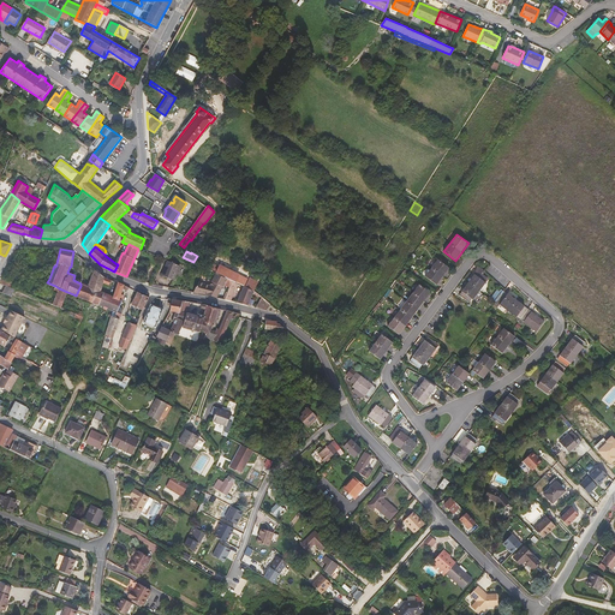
[(180,266),(167,260),(161,275),(174,281),(180,266)]
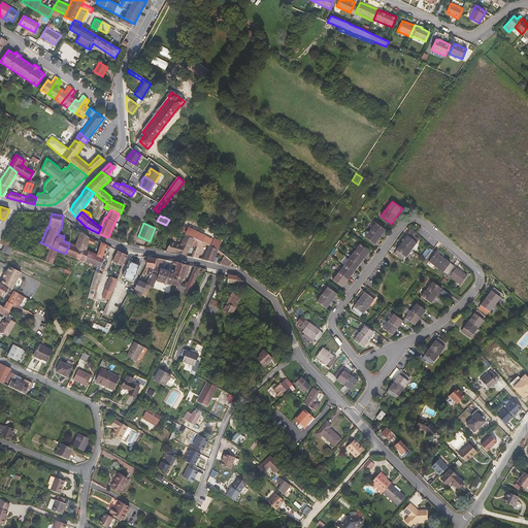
[(171,227),(183,233),(185,228),(173,223),(170,227),(171,227)]
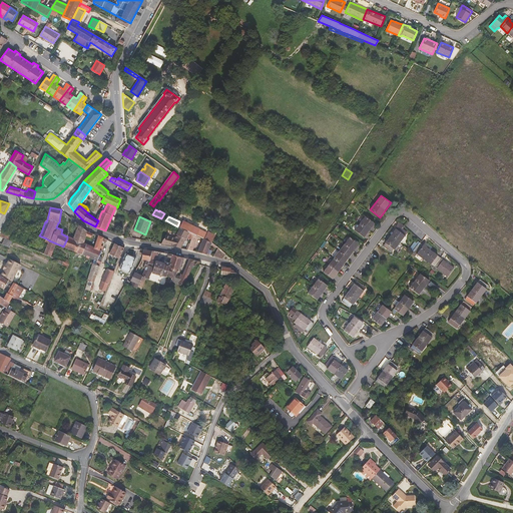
[(364,237),(375,223),(365,216),(355,230),(364,237)]
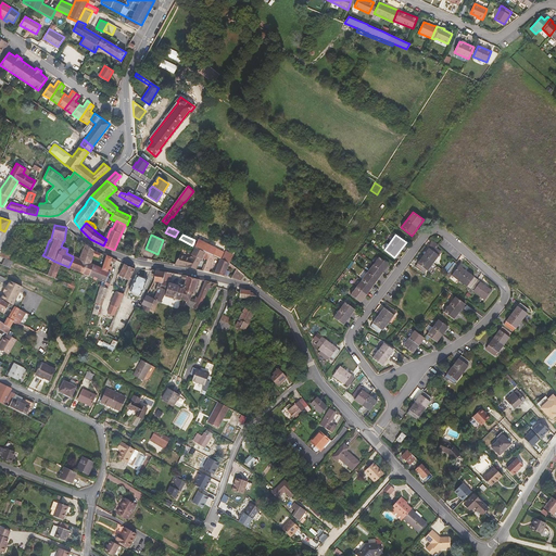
[(199,240),(196,247),(210,253),(213,255),(215,256),(220,258),(224,252),(216,249),(199,240)]
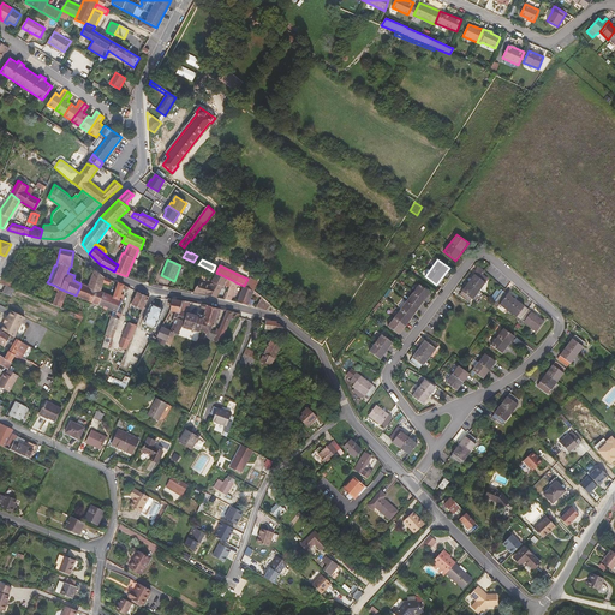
[(95,288),(101,291),(103,282),(105,278),(95,269),(88,286),(81,284),(81,286),(76,296),(79,297),(89,302),(95,288)]
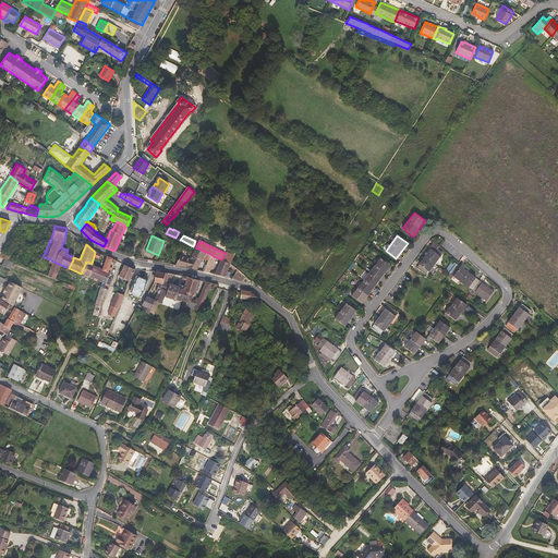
[(433,245),(432,246),(431,249),(419,264),(420,265),(416,268),(426,275),(428,271),(429,273),(440,256),(443,253),(438,249),(433,245)]
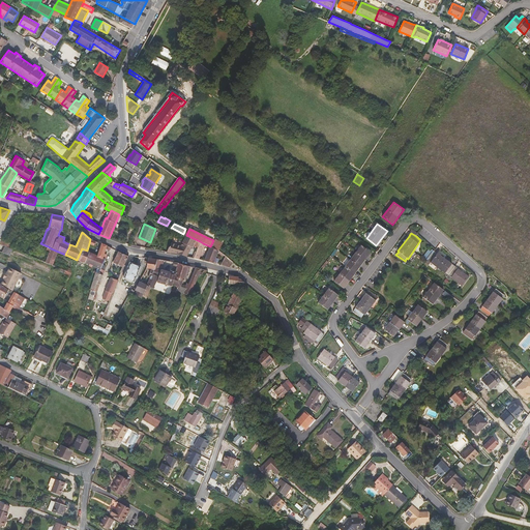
[(172,242),(167,253),(178,254),(186,257),(192,247),(193,247),(194,245),(198,247),(200,241),(186,235),(181,245),(172,242)]
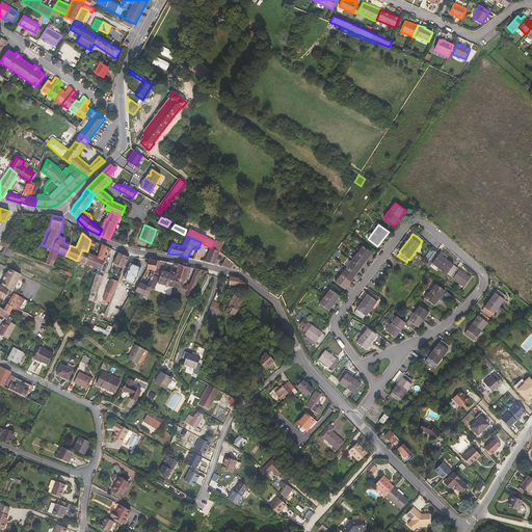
[(212,248),(220,251),(223,244),(216,241),(212,248)]
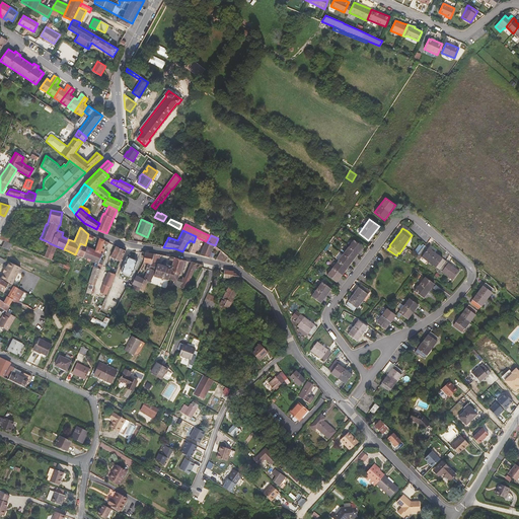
[(196,236),(194,242),(192,246),(190,252),(195,253),(201,239),(199,238),(196,236)]
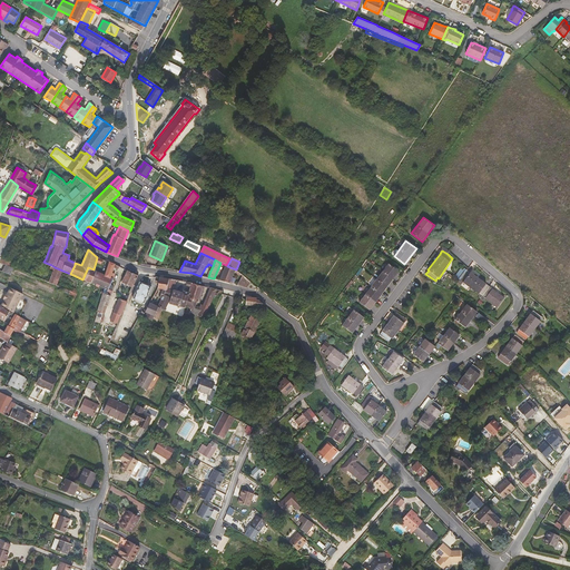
[(115,264),(110,262),(106,275),(106,276),(111,278),(115,264)]
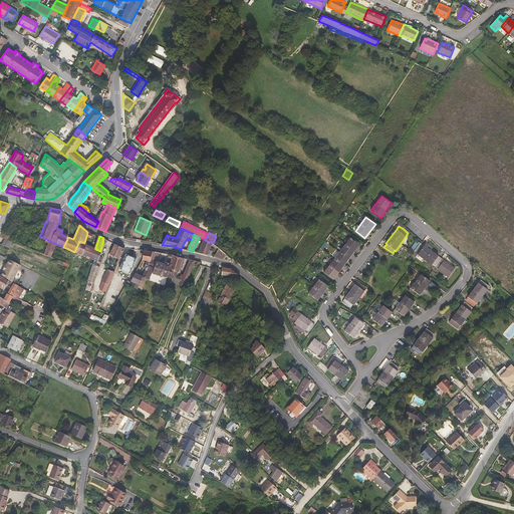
[(333,280),(359,245),(350,238),(324,273),(333,280)]
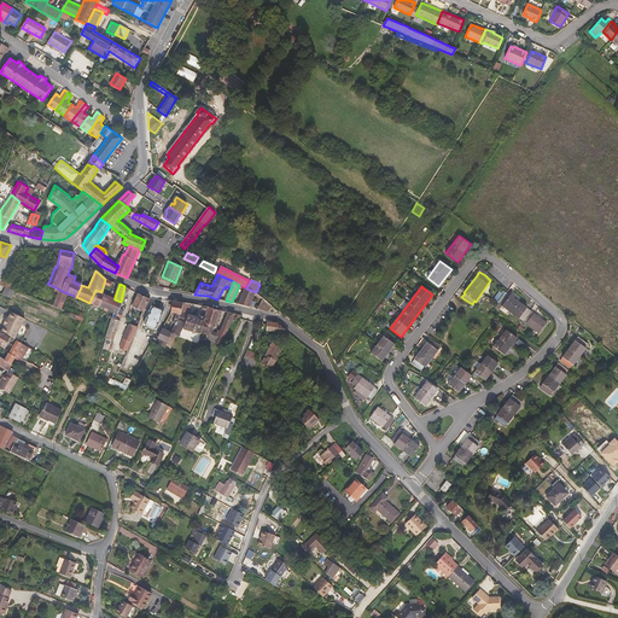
[(15,291),(11,289),(6,287),(3,295),(12,298),(15,291)]
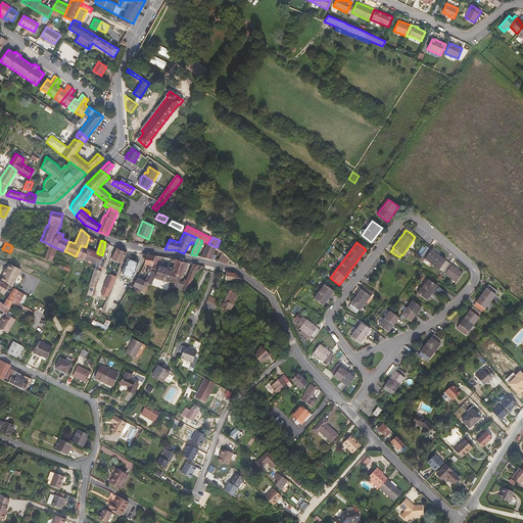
[(208,244),(207,243),(202,257),(211,259),(211,258),(217,247),(208,244)]
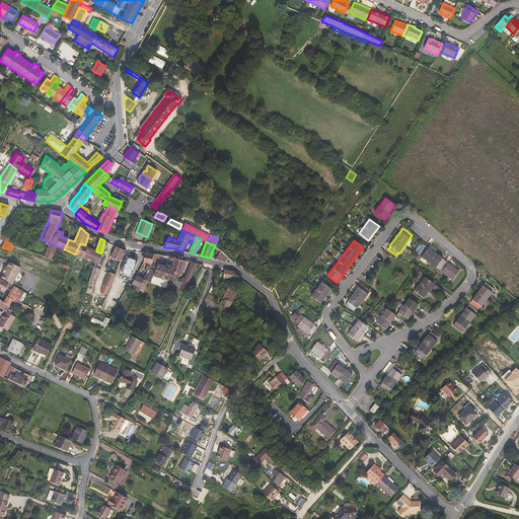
[(438,272),(440,274),(442,272),(452,280),(459,271),(449,263),(448,263),(445,261),(443,258),(443,257),(429,247),(421,242),(415,251),(419,254),(422,256),(422,257),(436,268),(436,269),(435,271),(438,272)]
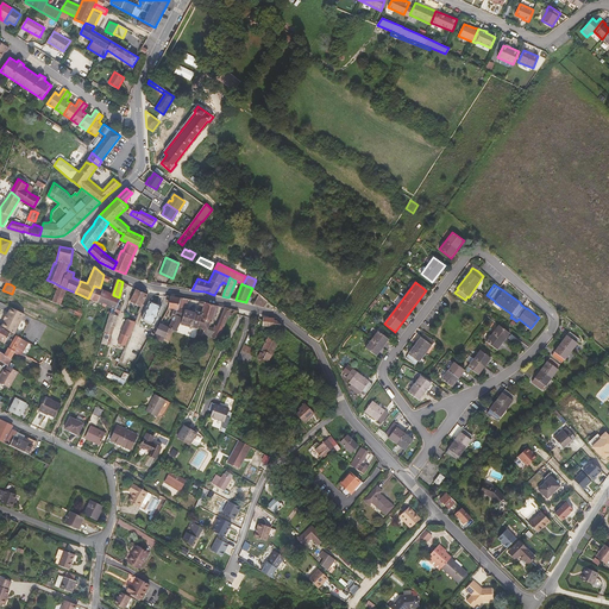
[(52,301),(61,305),(66,293),(67,289),(58,286),(57,288),(52,301)]
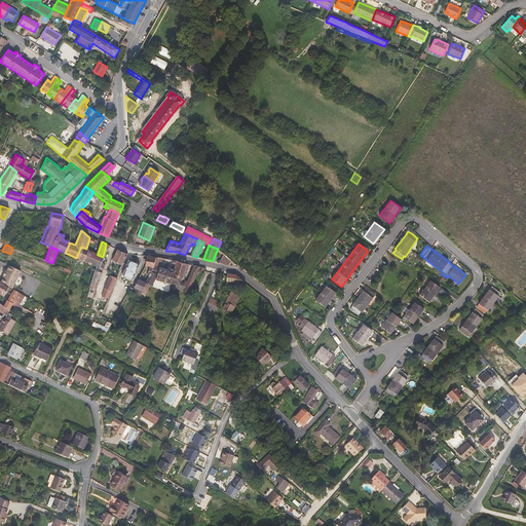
[(98,255),(98,254),(86,249),(81,247),(76,258),(98,267),(96,270),(99,271),(100,267),(101,266),(104,258),(103,257),(98,255)]
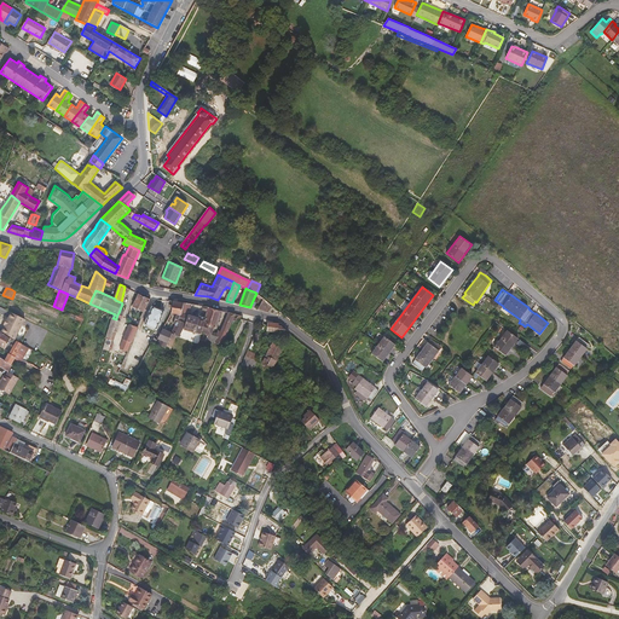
[(144,312),(145,308),(151,299),(139,294),(132,306),(144,312)]
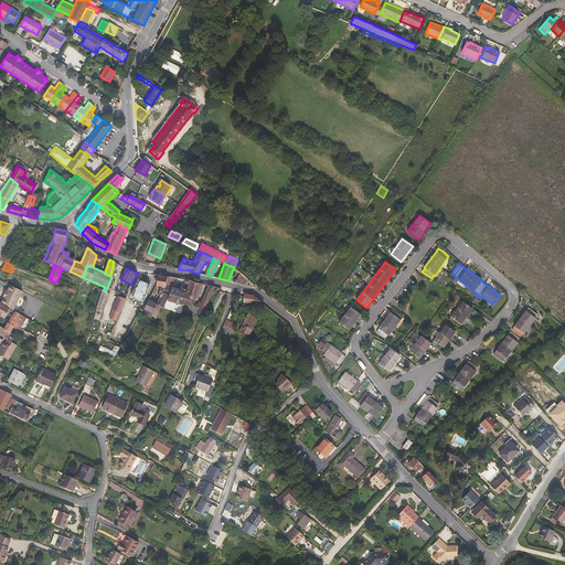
[(241,273),(235,281),(245,285),(248,279),(241,273)]
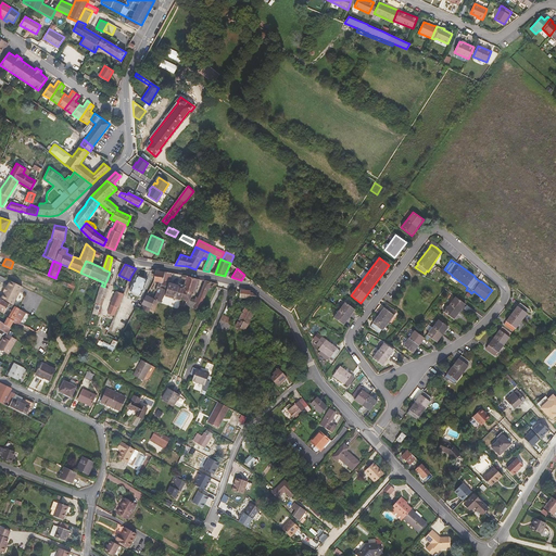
[(163,283),(164,277),(165,272),(155,270),(154,281),(159,282),(163,283)]
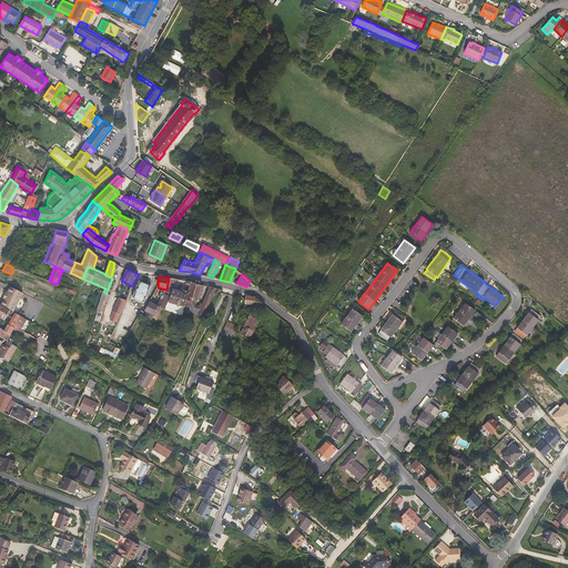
[(151,286),(140,282),(133,297),(144,303),(151,286)]
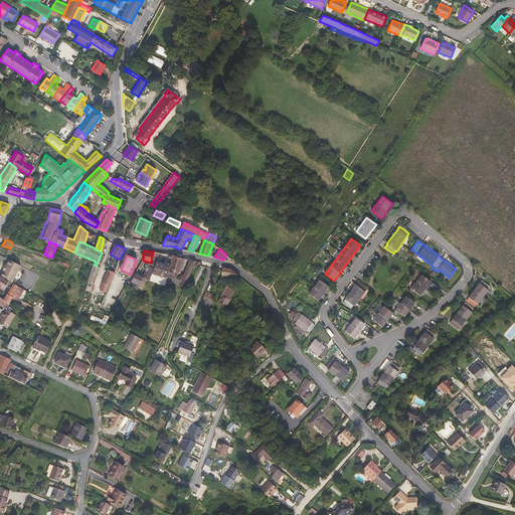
[(179,273),(183,259),(174,255),(173,260),(171,265),(170,270),(178,272),(179,273)]
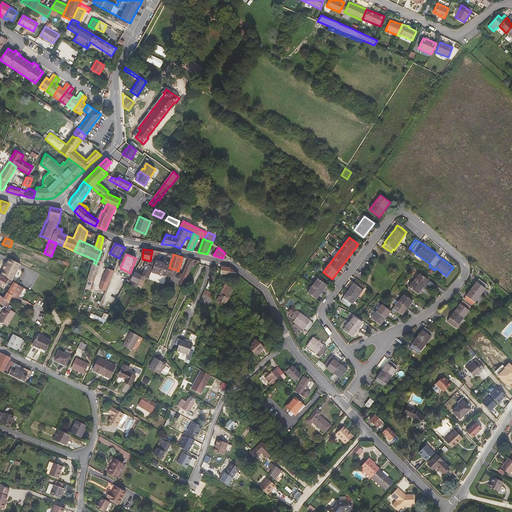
[(20,264),(9,258),(6,265),(5,264),(3,269),(4,269),(1,274),(9,279),(12,281),(20,264)]
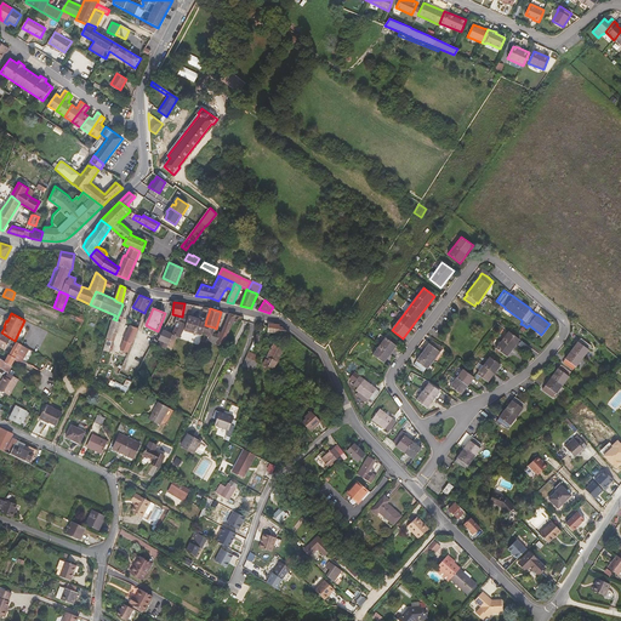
[(222,346),(235,314),(229,313),(221,332),(220,331),(218,335),(212,332),(211,335),(209,335),(208,341),(222,346)]
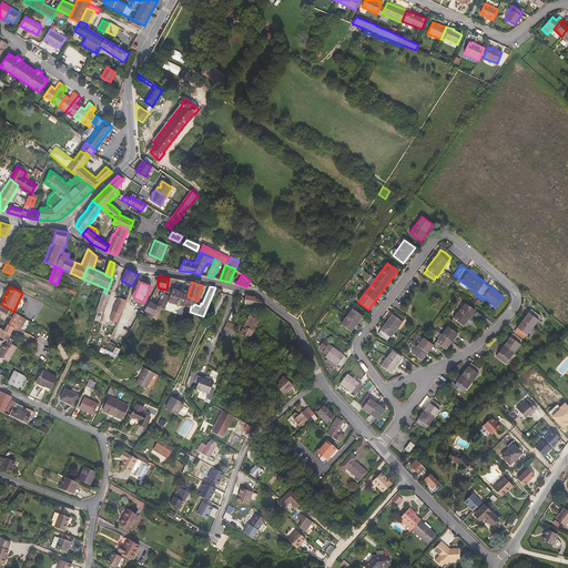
[(112,290),(108,288),(107,293),(103,292),(98,311),(104,313),(111,294),(112,290)]
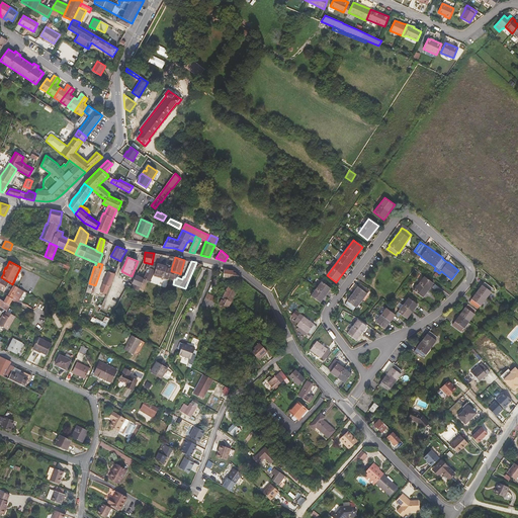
[(176,279),(177,277),(179,273),(171,271),(172,266),(166,265),(165,266),(158,264),(156,270),(155,273),(174,279),(176,279)]
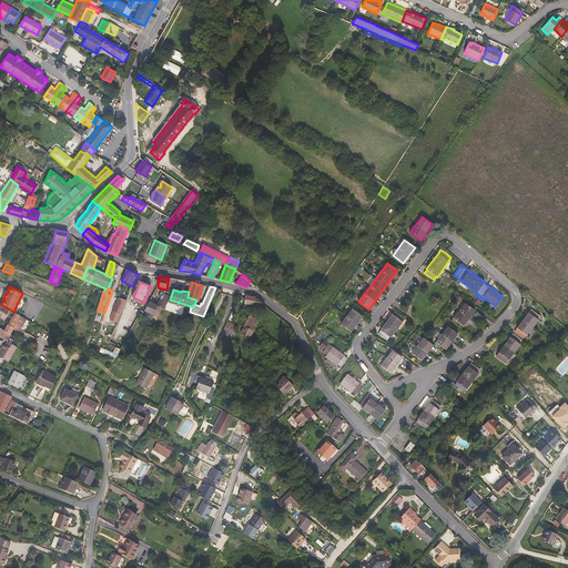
[(158,305),(159,306),(164,310),(171,296),(164,294),(163,293),(161,297),(158,305)]
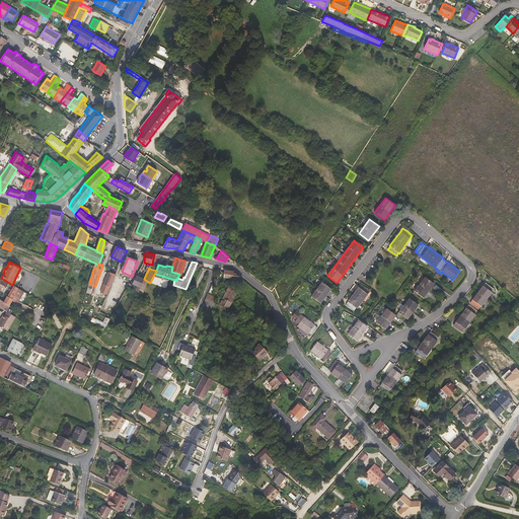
[(238,280),(239,276),(236,274),(233,273),(234,271),(224,271),(223,278),(238,280)]
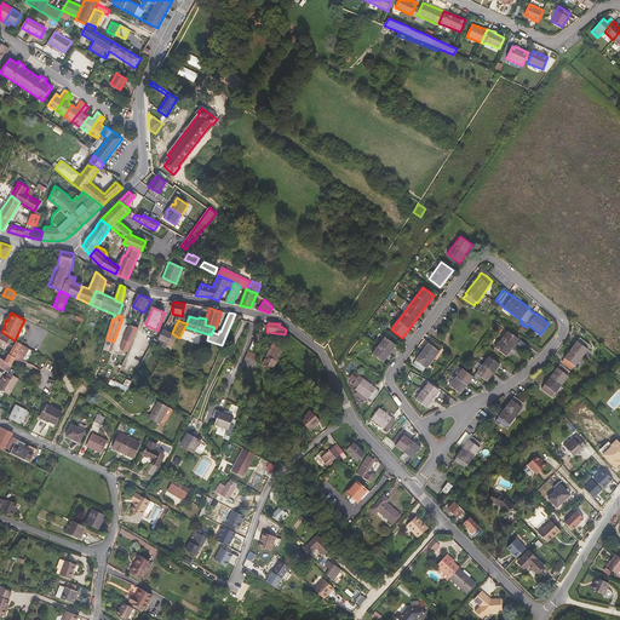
[(120,349),(128,352),(138,328),(130,325),(120,349)]
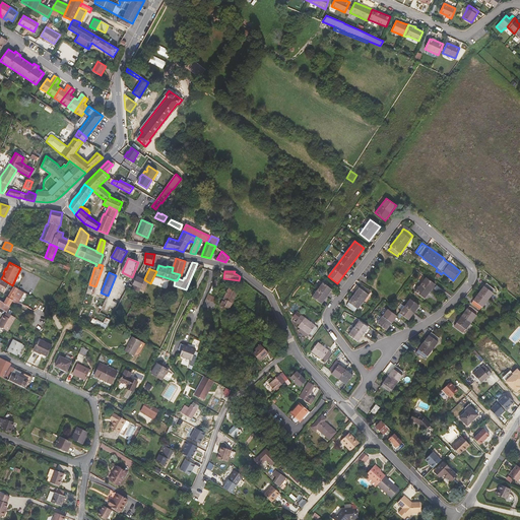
[(144,279),(137,276),(134,282),(132,285),(130,283),(128,287),(139,293),(145,280),(144,279)]
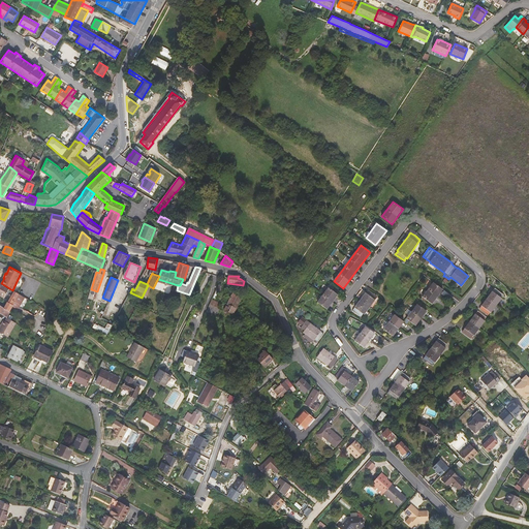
[(423,297),(432,304),(443,289),(433,282),(423,297)]
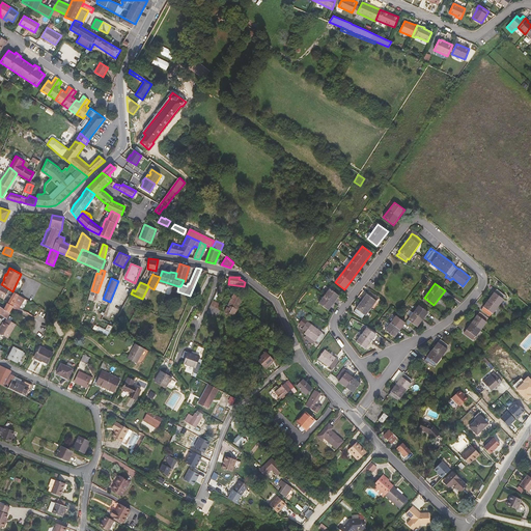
[(1,285),(0,286),(0,297),(4,299),(0,305),(0,314),(6,318),(17,300),(19,295),(12,291),(9,289),(9,290),(1,285)]
